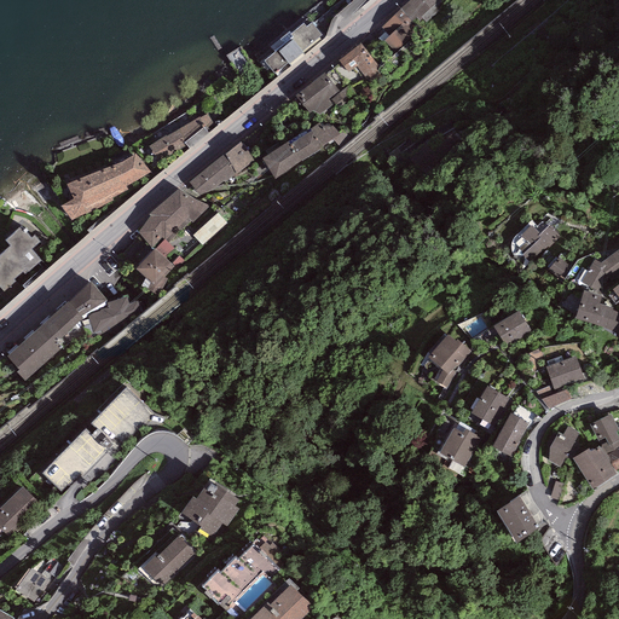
[(410,0),(400,9),(421,30),(447,4),(444,0),(410,0)]
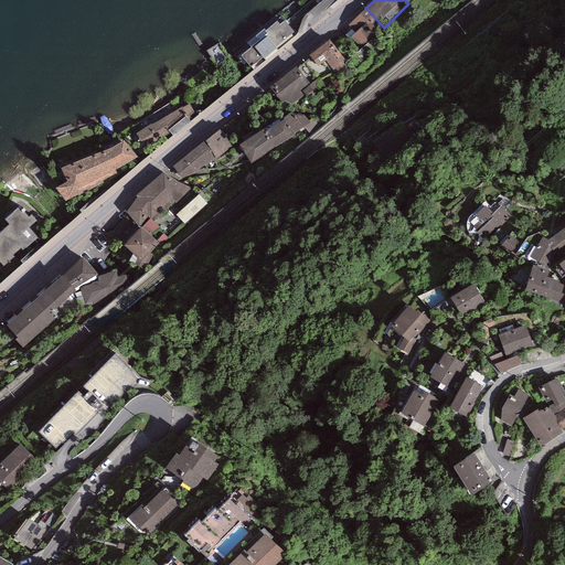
[(384,28),(365,8),(348,25),(355,33),(350,38),(361,49),(384,28)]
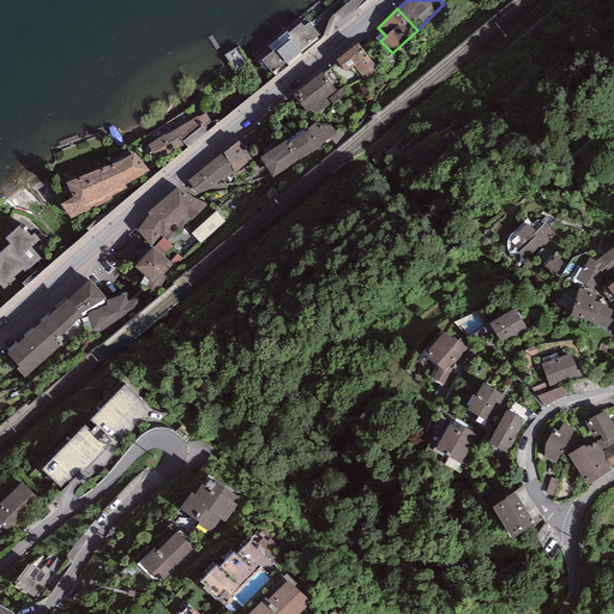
[(308,23),(305,26),(301,23),(289,32),(287,31),(269,46),(274,52),(262,60),(275,77),(319,41),(315,37),(319,35),(308,23)]
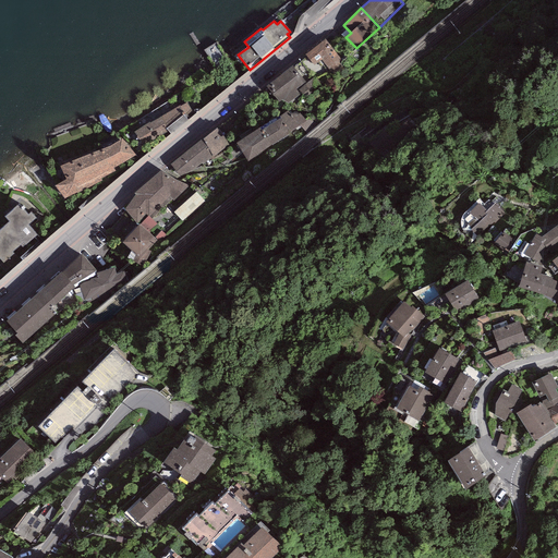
[(325,39),(305,55),(314,65),(322,60),(334,75),(346,65),(325,39)]
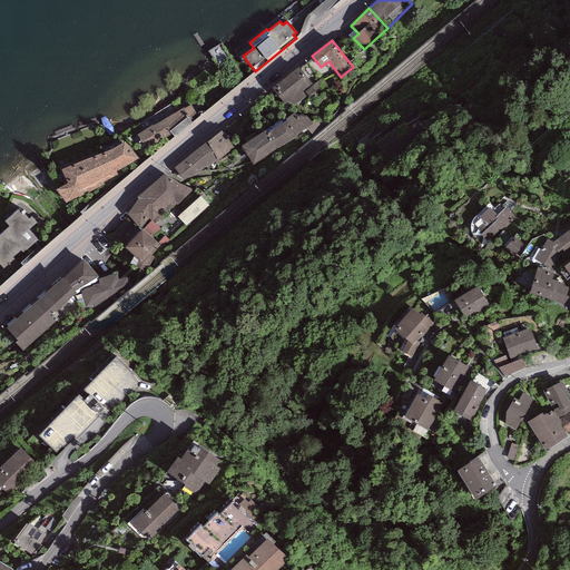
[(298,66),(272,88),(284,105),(288,102),(294,105),(308,95),(305,91),(313,85),(298,66)]
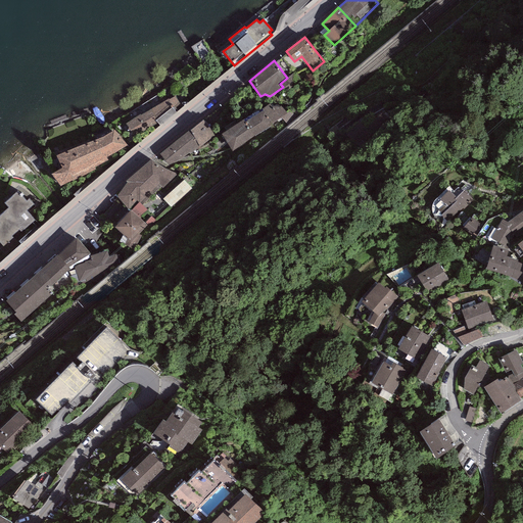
[(287,78),(280,84),(283,87),(284,89),(298,77),(294,72),(287,78)]
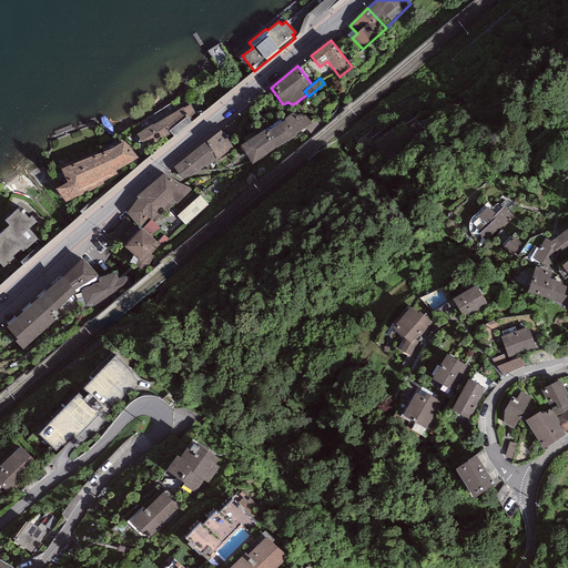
[(152,124),(137,134),(145,150),(172,134),(169,132),(188,118),(191,122),(198,117),(191,104),(184,109),(183,108),(153,125),(152,124)]
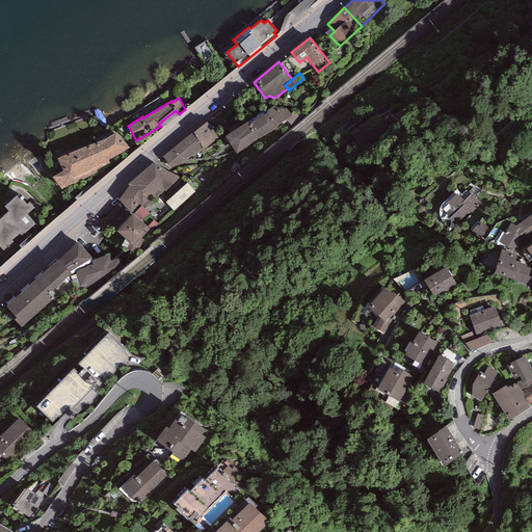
[(281,102),(266,111),(277,126),(286,120),(292,115),(291,113),(281,102)]
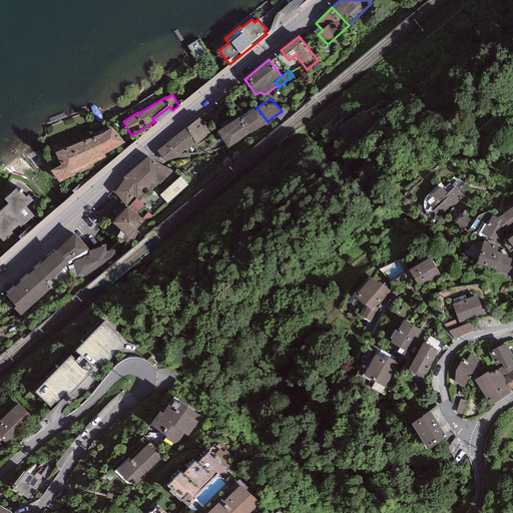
[(257,107),(237,118),(248,134),(268,121),(257,107)]
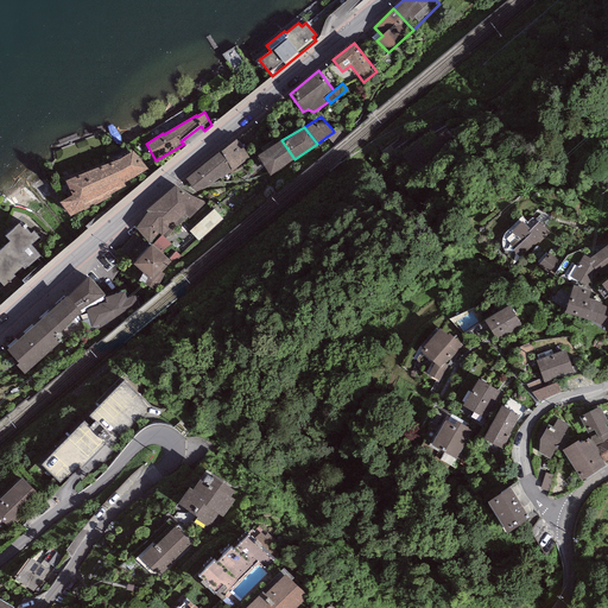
[(336,127),(333,130),(334,132),(327,137),(334,145),(344,135),(336,127)]
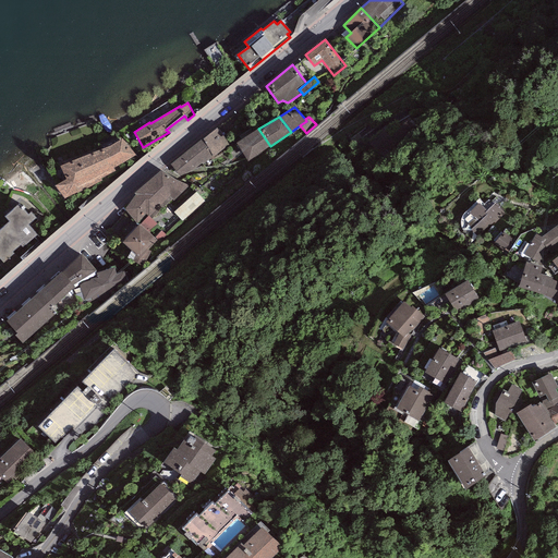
[(217,129),(203,140),(213,156),(213,157),(229,145),(217,129)]
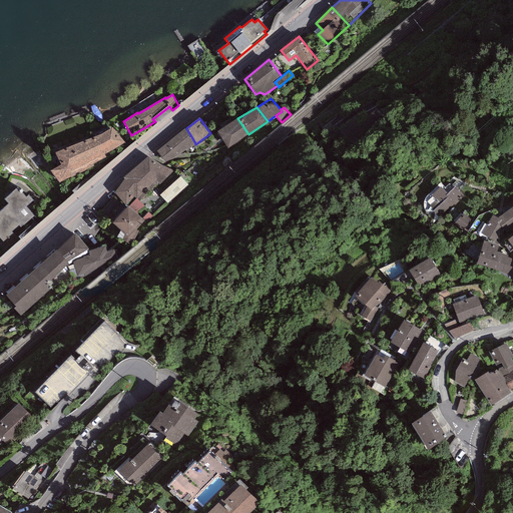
[(248,134),(237,118),(217,131),(227,148),(248,134)]
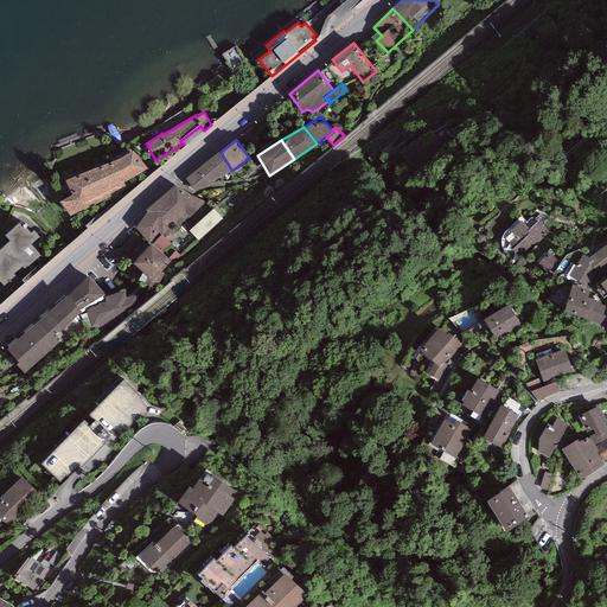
[(110,163),(65,180),(72,195),(59,203),(70,216),(112,197),(110,195),(126,186),(123,183),(148,168),(133,151),(110,163)]
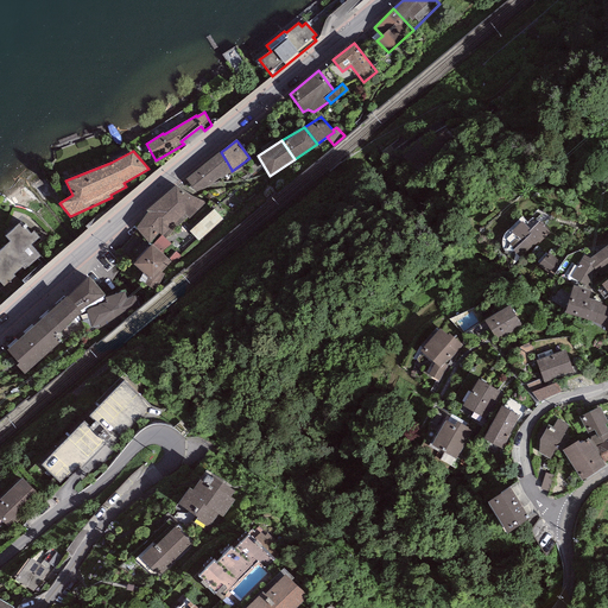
[(221,178),(232,170),(221,152),(185,178),(197,194),(206,188),(219,177),(221,178)]
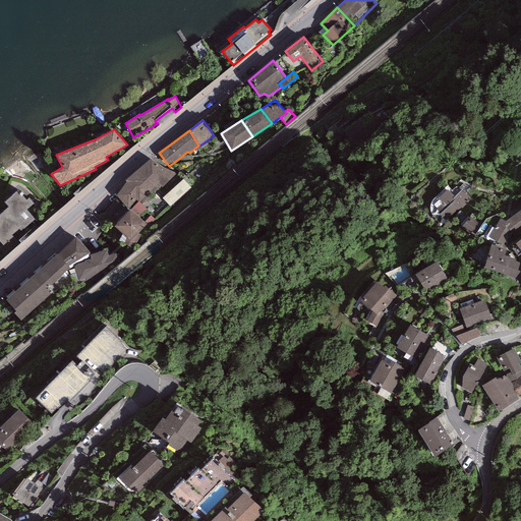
[(164,168),(150,160),(125,180),(127,182),(116,196),(129,210),(137,217),(146,209),(141,204),(161,186),(164,189),(179,174),(164,168)]
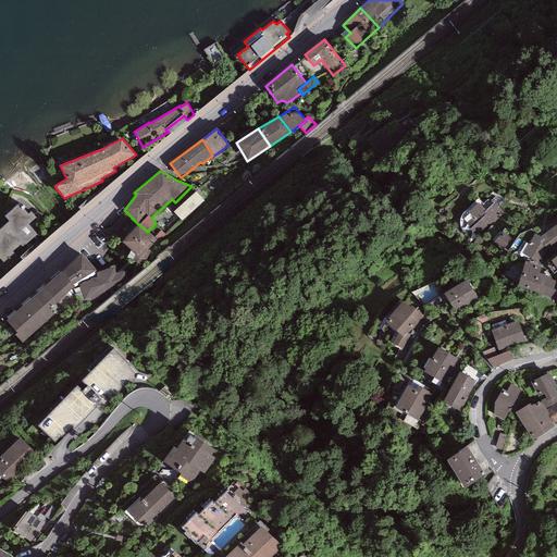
[(185,221),(207,202),(198,192),(175,210),(185,221)]
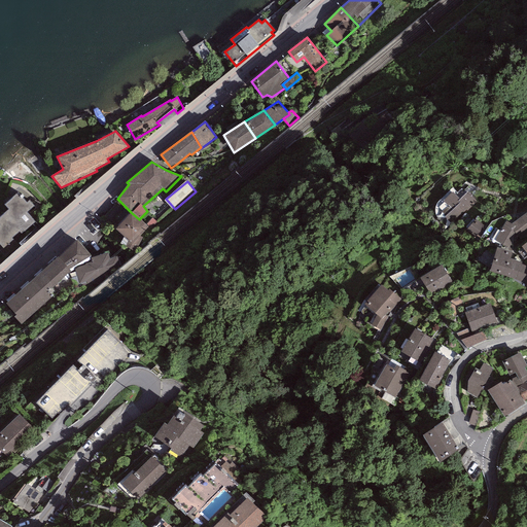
[(453,191),(444,201),(448,206),(442,212),(446,216),(445,216),(454,226),(479,203),(467,191),(460,200),(453,191)]
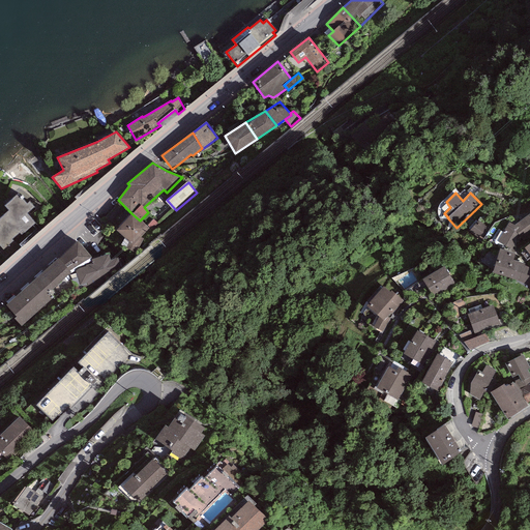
[(0,224),(1,225),(0,225),(0,246),(20,231),(23,232),(34,219),(29,214),(35,207),(29,201),(26,202),(23,199),(24,196),(22,194),(18,197),(16,196),(5,205),(9,209),(0,216),(0,224)]
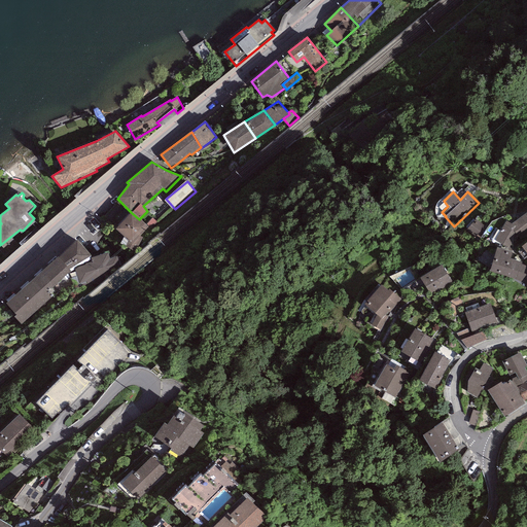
[(139,219),(131,212),(115,229),(128,240),(124,247),(133,250),(135,244),(139,245),(142,238),(139,236),(148,226),(139,219)]
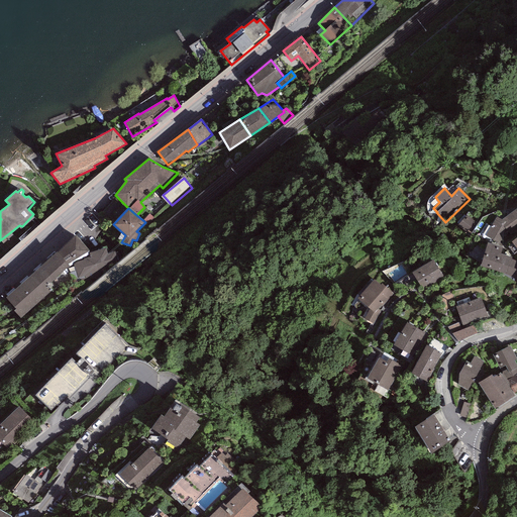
[(516,208),(502,220),(497,216),(485,235),(500,244),(507,232),(509,233),(516,227),(516,208)]
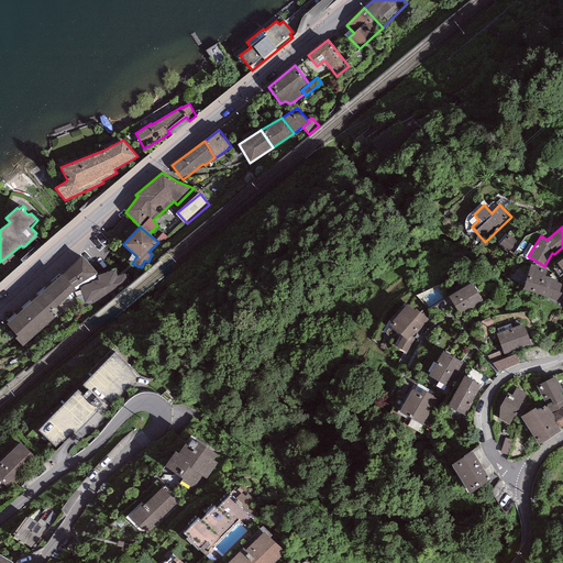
[(520,244),(507,234),(499,245),(512,255),(520,244)]
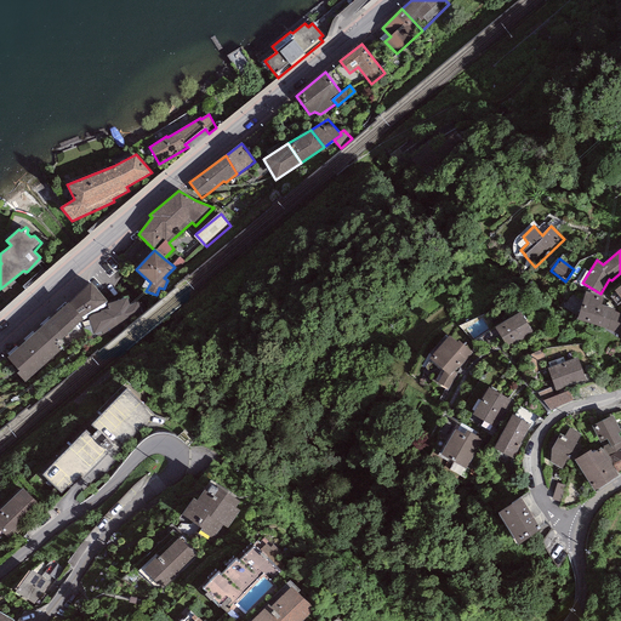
[(91,281),(69,303),(81,317),(107,302),(91,281)]
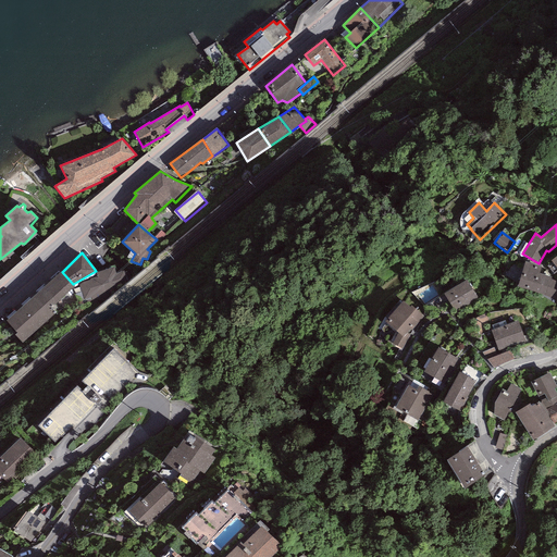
[(541,267),(525,262),(517,286),(545,296),(556,300),(556,281),(551,279),(551,277),(539,273),(541,267)]
